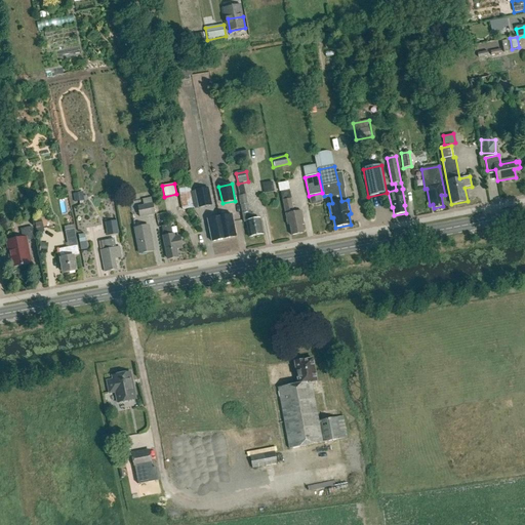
[(266,193),(274,192),(272,184),(264,185),(266,193)]
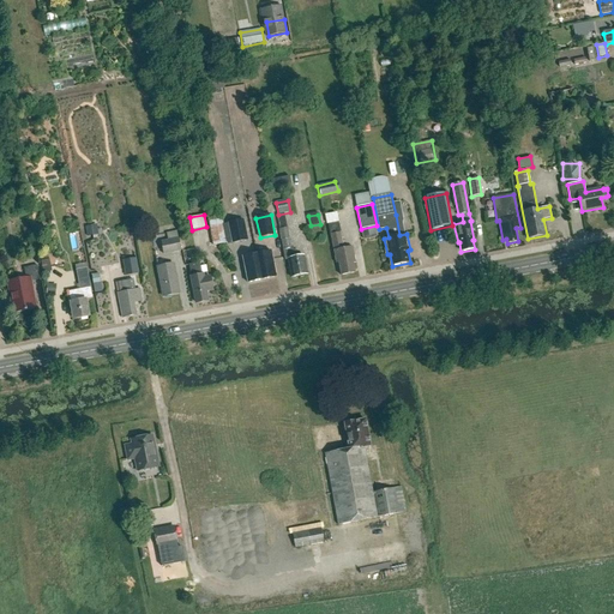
[(226,244),(222,226),(223,224),(223,218),(209,221),(212,246),(226,244)]
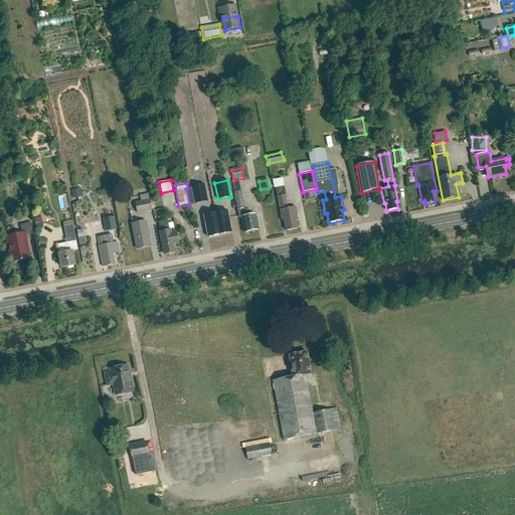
[(191,187),(195,204),(207,201),(204,185),(191,187)]
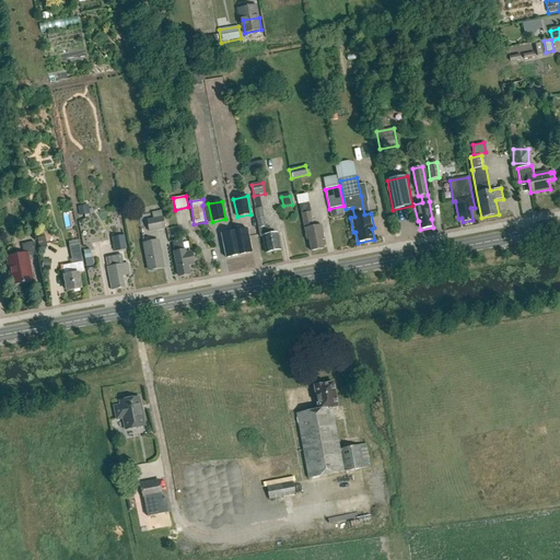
[(261,208),(259,201),(254,203),(257,219),(256,219),(259,235),(263,234),(266,254),(280,251),(277,234),(269,235),(267,228),(266,228),(264,218),(261,208)]
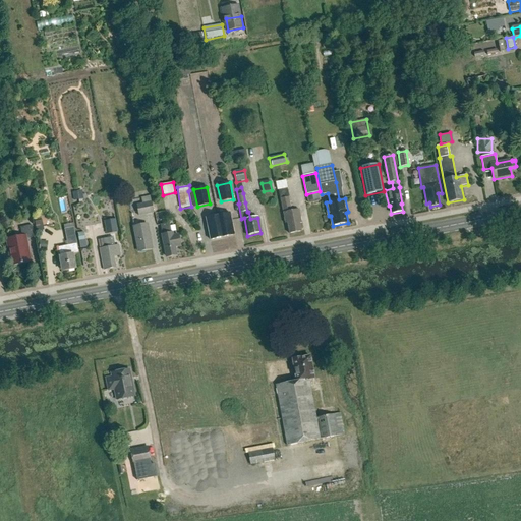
[(289,197),(287,188),(279,190),(281,199),(285,224),(287,223),(289,234),(302,232),(300,223),(302,223),(300,211),(292,213),(289,197)]
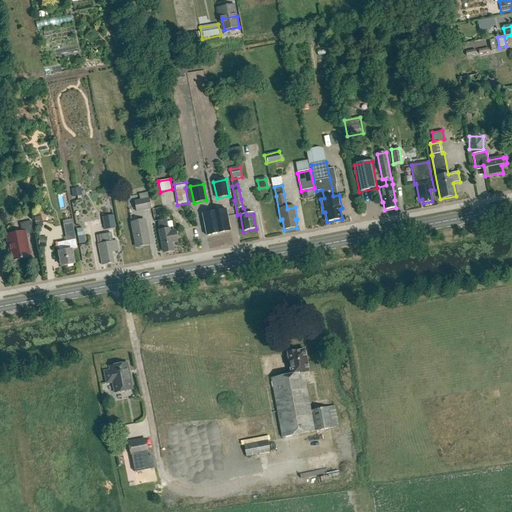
[(149,199),(147,192),(138,194),(139,200),(134,201),(136,213),(151,210),(149,199)]
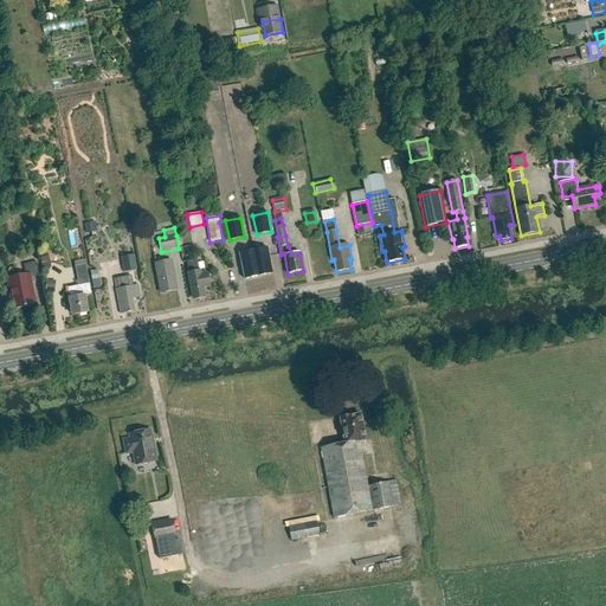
[(253,251),(258,277),(272,274),(268,249),(253,251)]
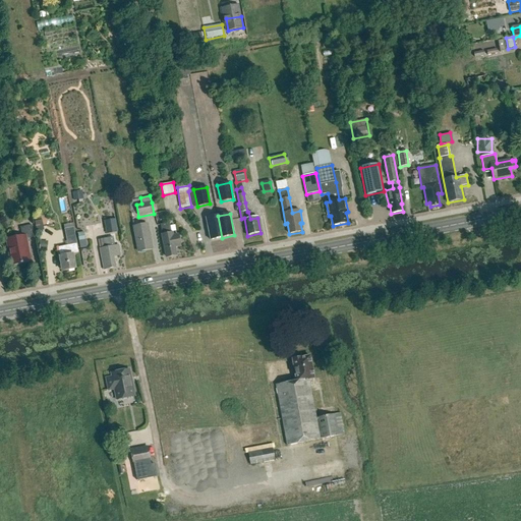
[(211,240),(222,238),(218,216),(206,219),(211,240)]
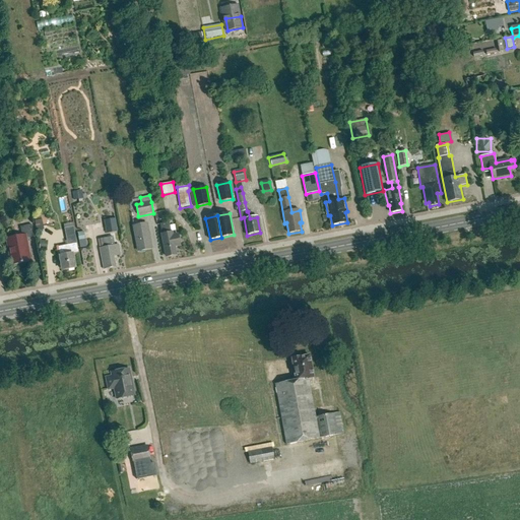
[(37,231),(43,230),(42,218),(35,219),(37,231)]
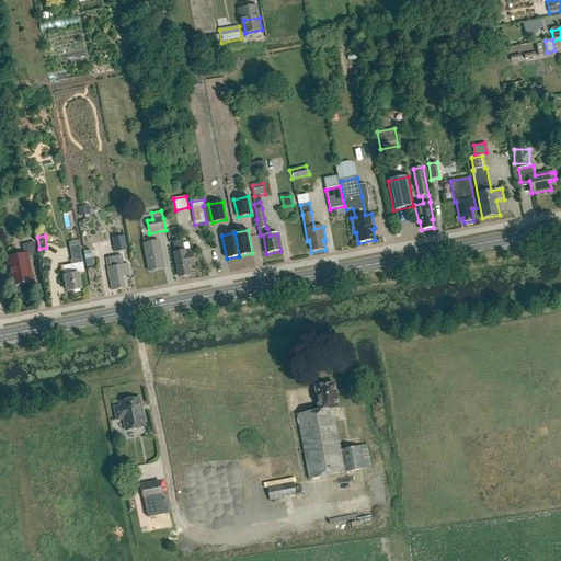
[(114,252),(127,250),(125,236),(112,238),(114,252)]
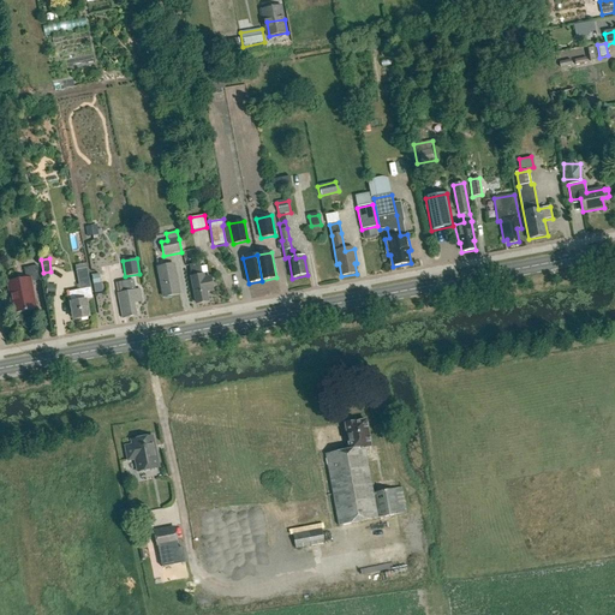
[(203,279),(199,263),(190,266),(197,304),(208,302),(206,292),(213,291),(210,278),(203,279)]
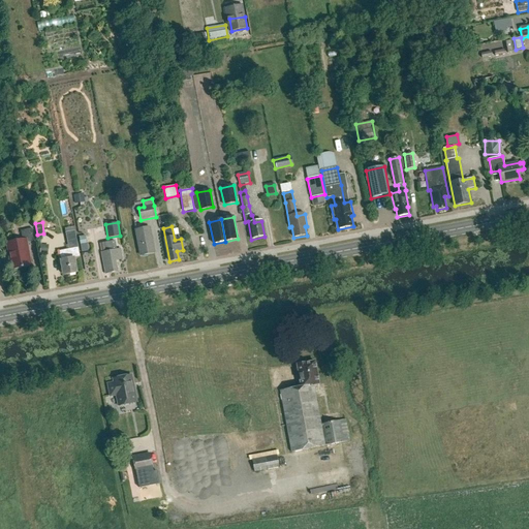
[(141,256),(155,253),(150,228),(136,230),(141,256)]
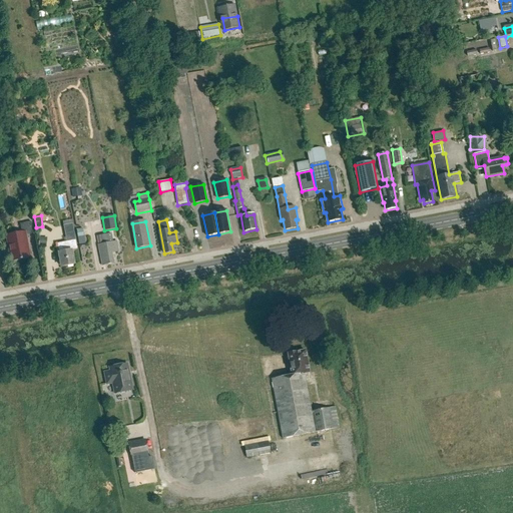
[(11,262),(30,259),(26,235),(34,234),(31,222),(21,224),(22,233),(7,235),(11,262)]
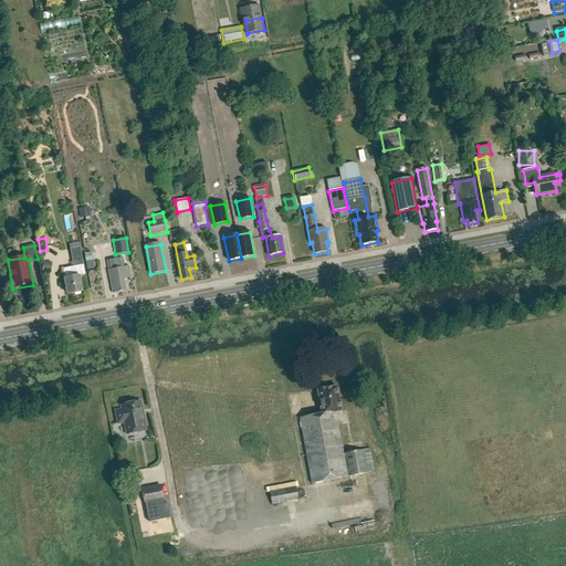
[(71,250),(74,266),(64,269),(65,279),(69,295),(83,293),(80,276),(86,275),(81,248),(71,250)]
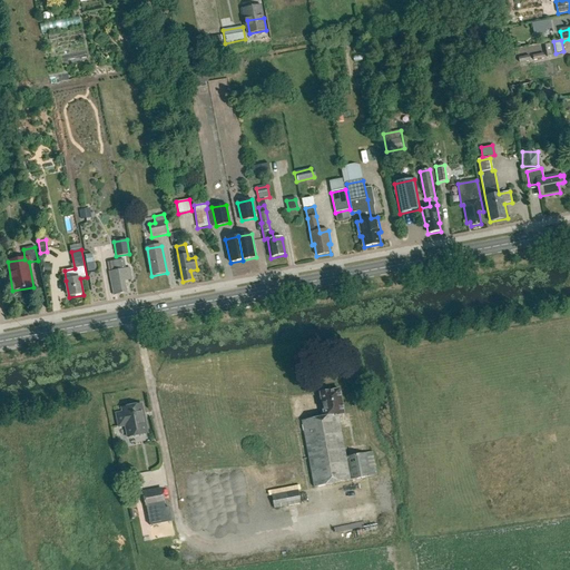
[(124,271),(121,261),(109,263),(115,294),(127,292),(124,279),(131,278),(129,269),(124,271)]
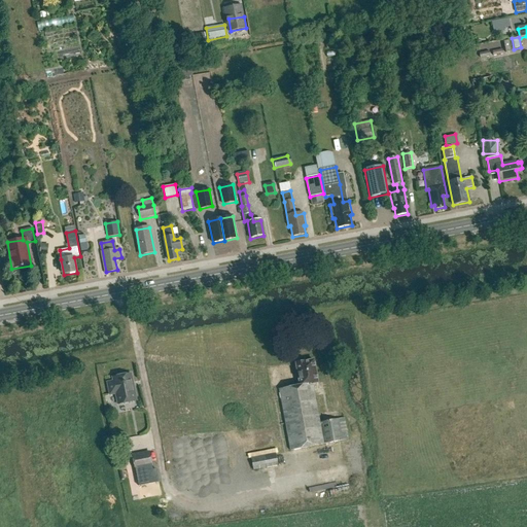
[(290,451),(324,445),(313,384),(318,384),(314,360),(295,364),(301,387),(279,391),(290,451)]
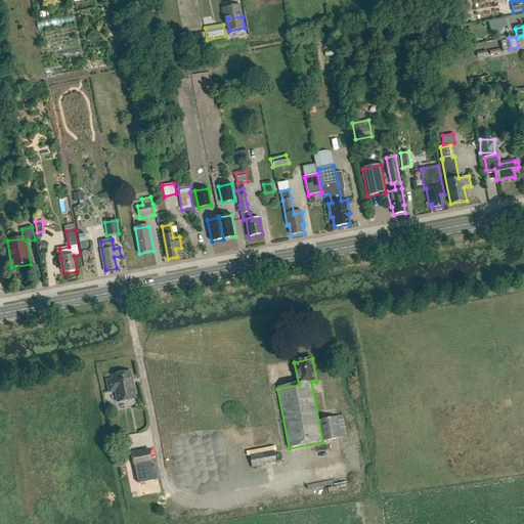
[(135,399),(130,373),(113,376),(114,380),(107,381),(110,392),(116,391),(118,402),(135,399)]
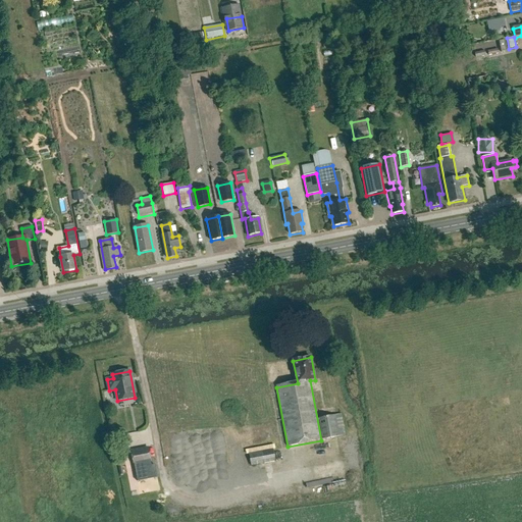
[(323,439),(338,436),(335,416),(319,419),(323,439)]
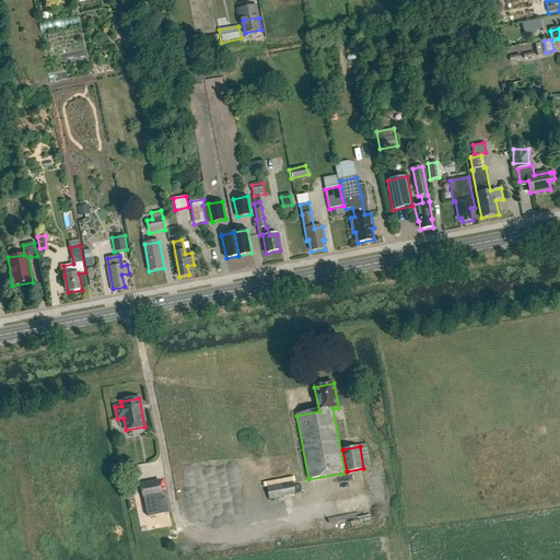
[(159,481),(141,485),(143,499),(147,517),(168,513),(166,499),(163,499),(162,496),(159,481)]
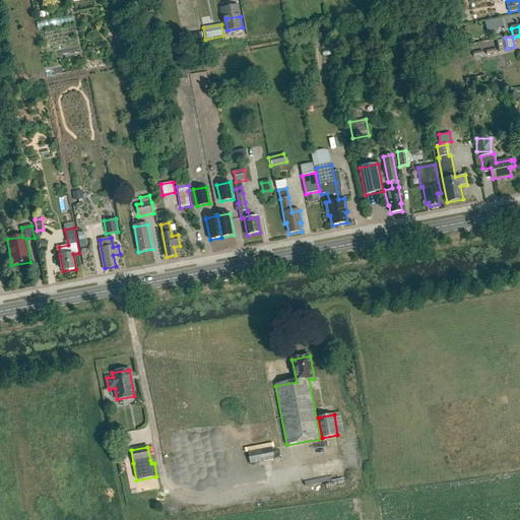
[(250,464),(273,460),(271,447),(248,452),(250,464)]
